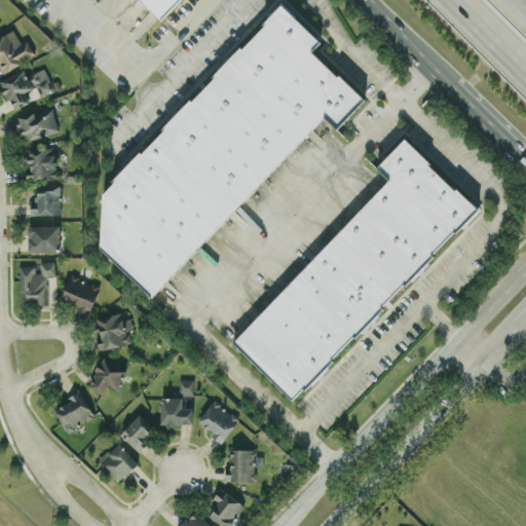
[(179,0),(143,0),(162,17),(179,0)]
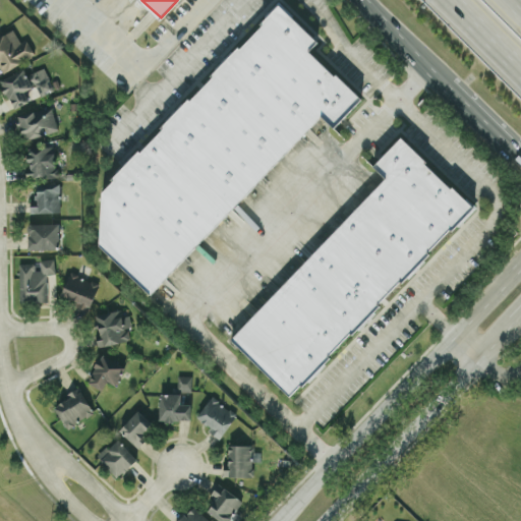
[(279,5),(107,185),(100,242),(152,292),(322,125),(331,133),(362,97),(311,52),(321,42),(279,5)]
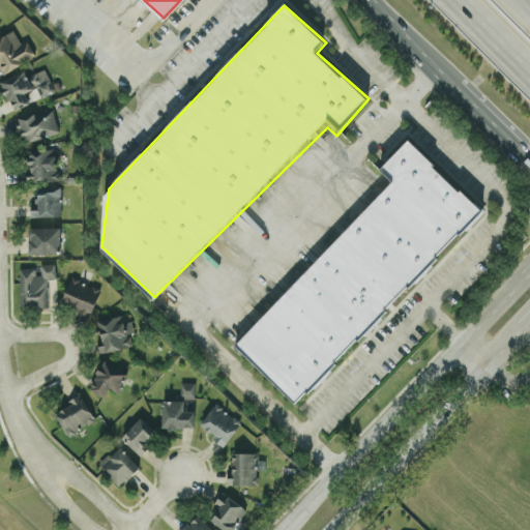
[(26,39),(21,42),(12,29),(0,36),(0,69),(2,75),(35,54),(26,39)]
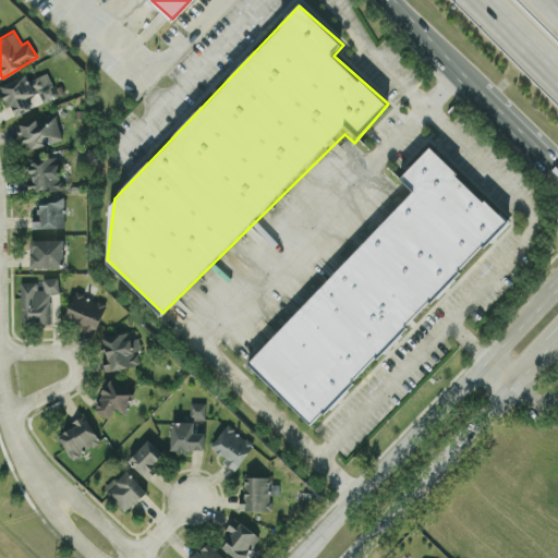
[(24,73),(0,84),(0,87),(13,113),(33,104),(28,96),(38,92),(43,101),(58,94),(47,71),(28,81),(24,73)]
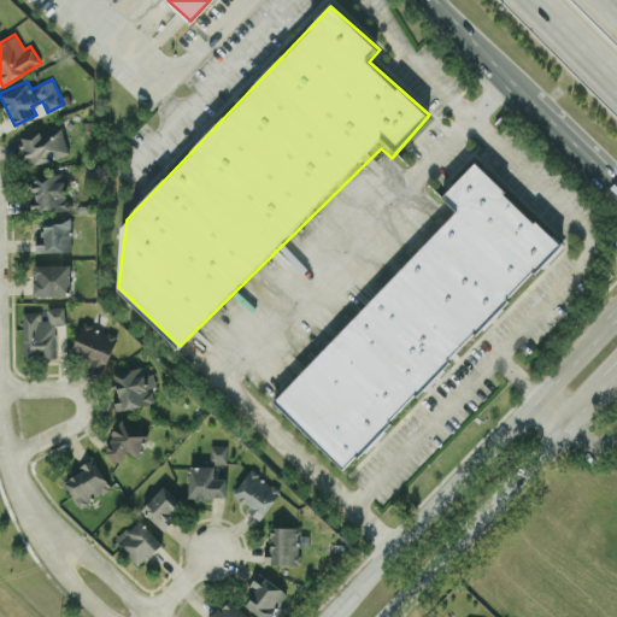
[(62,125),(19,135),(27,165),(68,154),(62,125)]
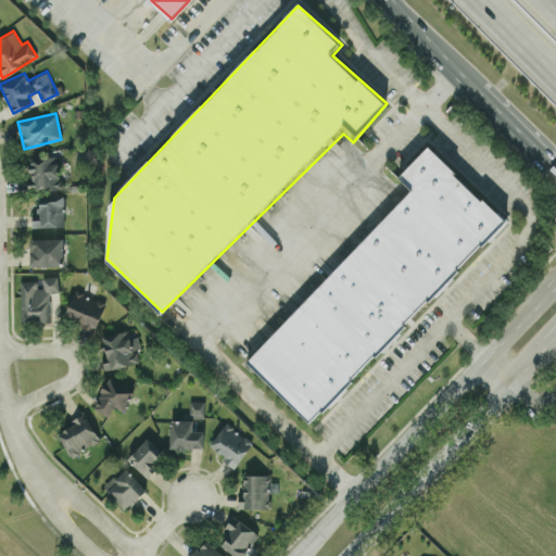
[(429,147),(401,177),(412,189),(248,361),(313,427),(507,219),(485,201),(429,147)]
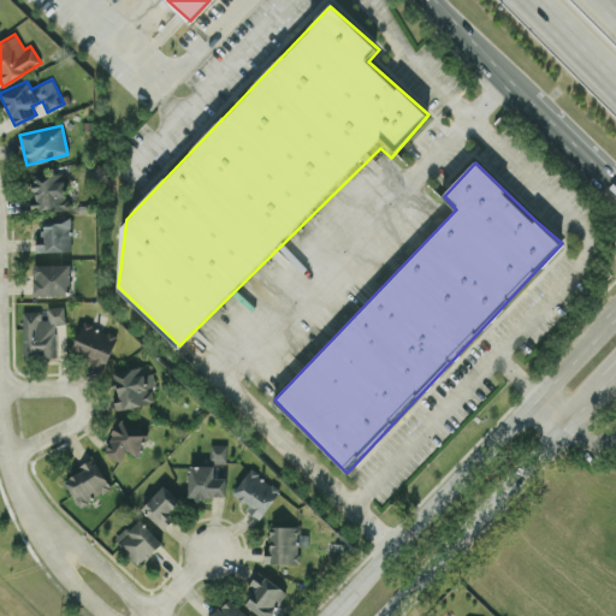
[(65,172),(31,173),(31,209),(66,208),(65,172)]
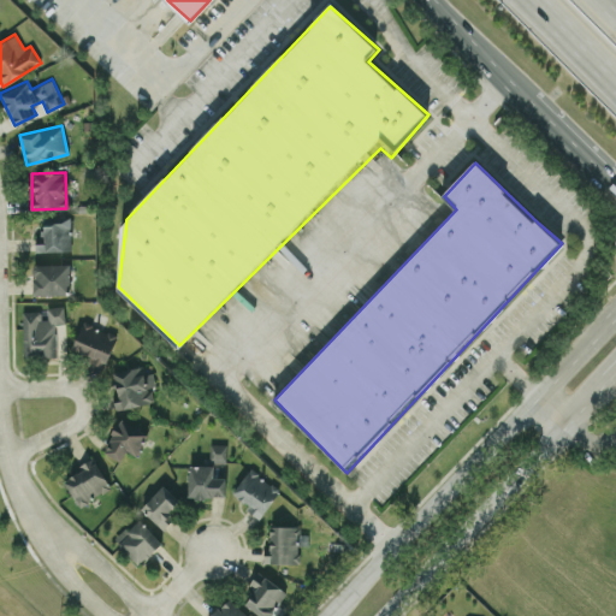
[(71,214),(43,215),(43,232),(35,232),(36,252),(71,250),(71,214)]
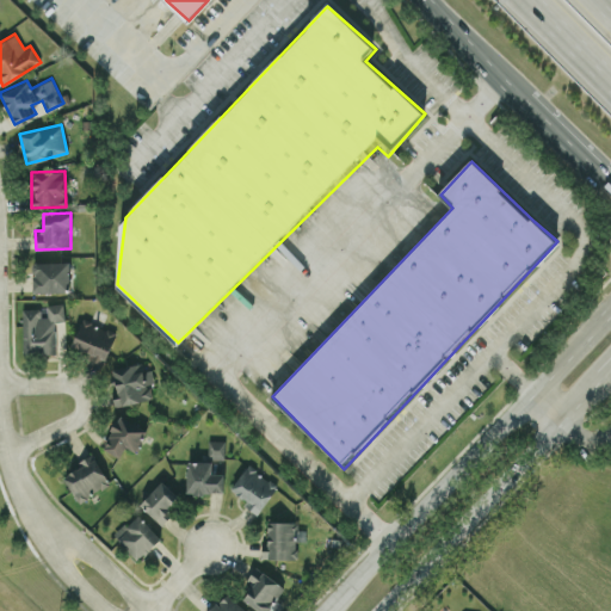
[(32,290),(69,291),(69,261),(34,261),(32,290)]
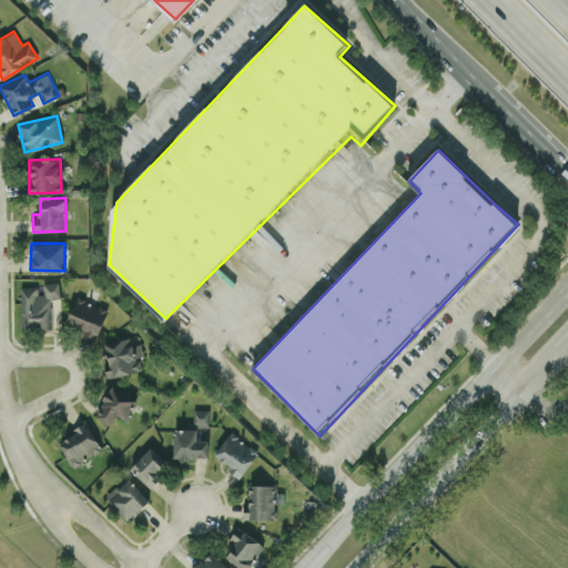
[(19,286),(20,328),(52,328),(51,298),(60,297),(59,282),(41,282),(41,286),(19,286)]
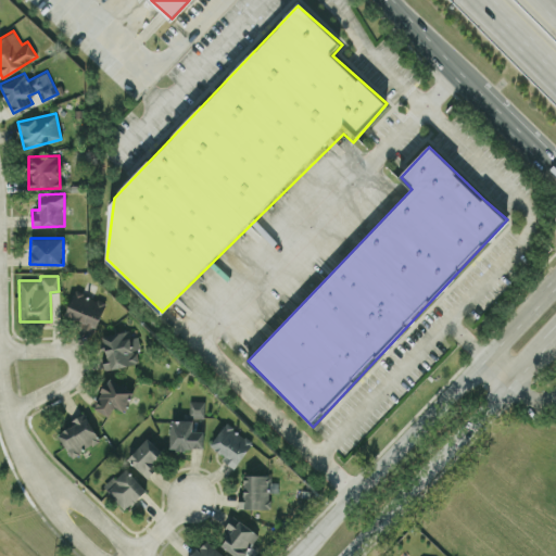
[(105,301),(74,289),(64,315),(81,321),(79,326),(95,331),(105,301)]
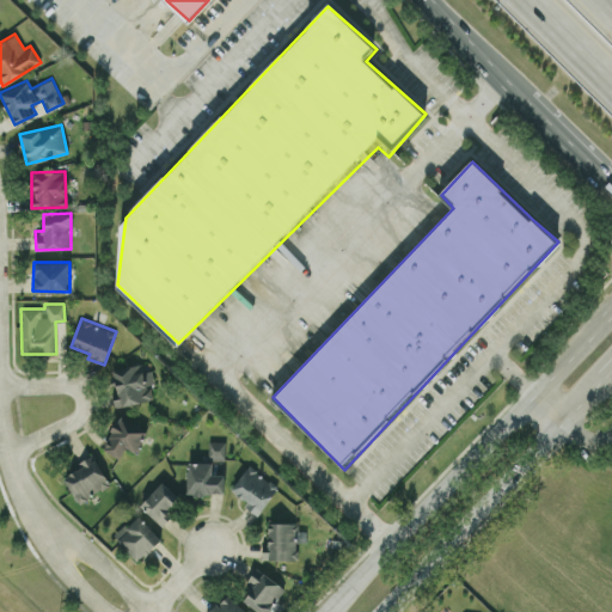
[(112,368),(117,405),(152,401),(150,384),(153,384),(151,363),(112,368)]
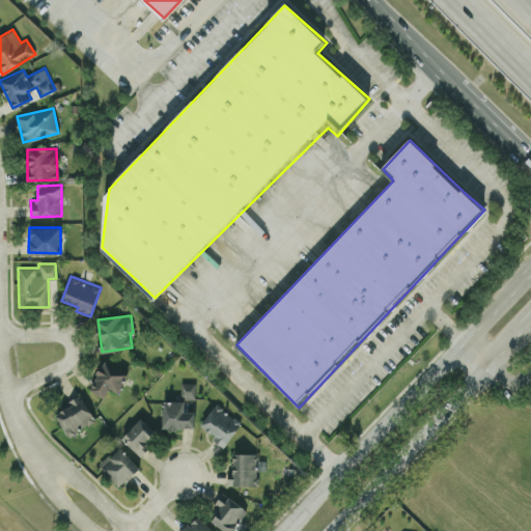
[(104,397),(109,387),(118,392),(128,372),(103,361),(89,389),(104,397)]
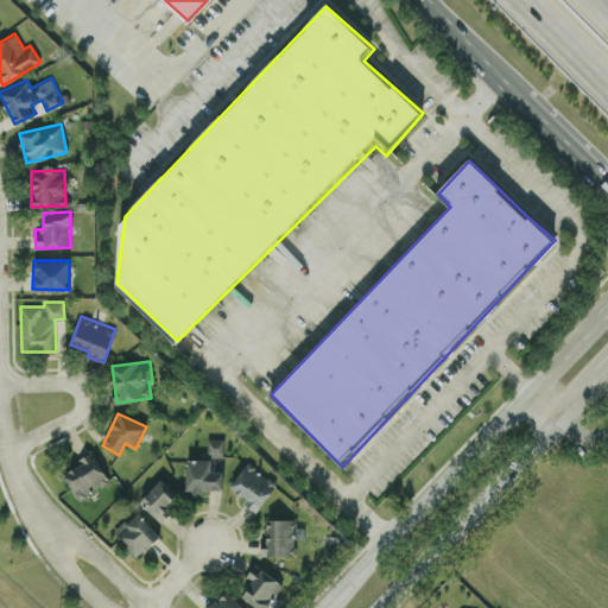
[(223,455),(223,438),(207,438),(207,455),(223,455)]
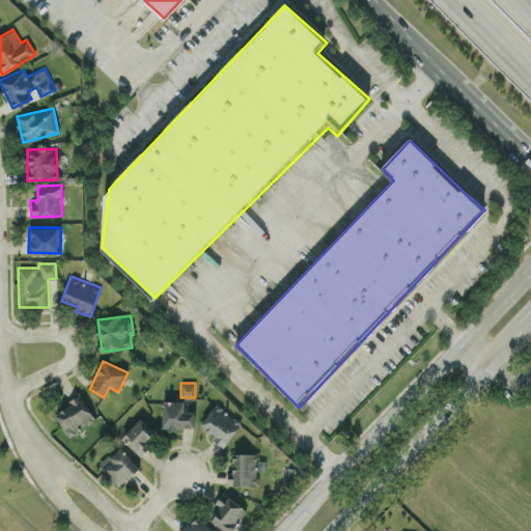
[(95,419),(80,395),(53,413),(68,437),(95,419)]
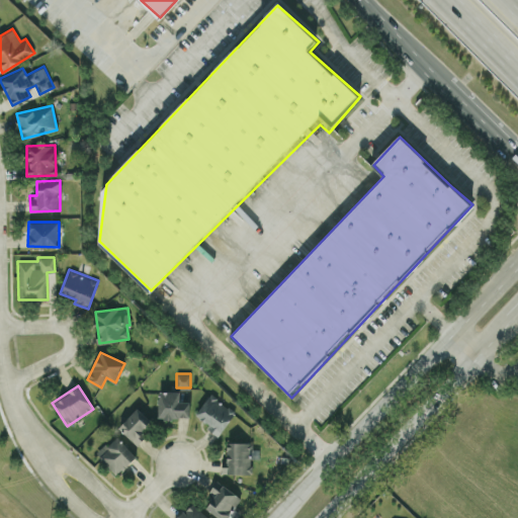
[(159,391),(158,417),(189,418),(189,401),(179,401),(179,392),(159,391)]
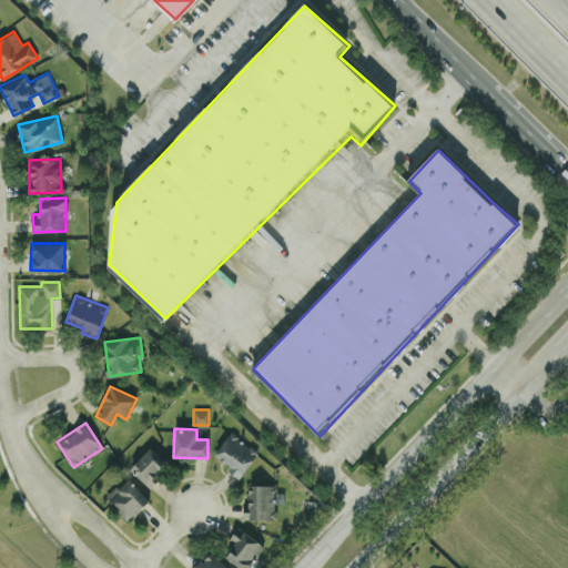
[(214,455),(230,465),(226,469),(240,478),(259,450),(230,432),(214,455)]
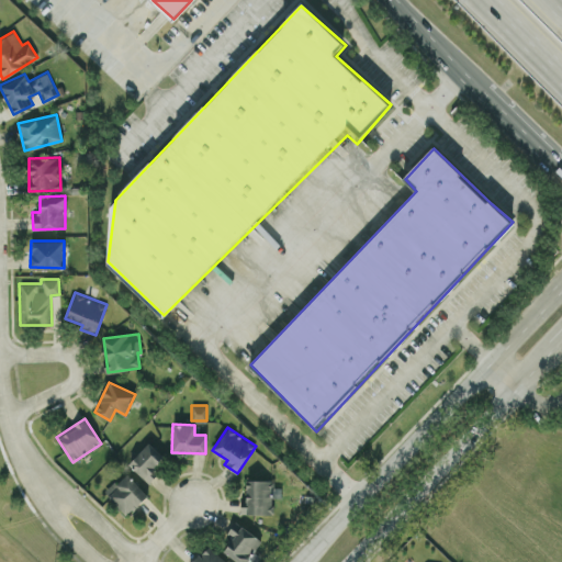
[(164,456),(148,441),(128,463),(148,482),(159,471),(155,465),(164,456)]
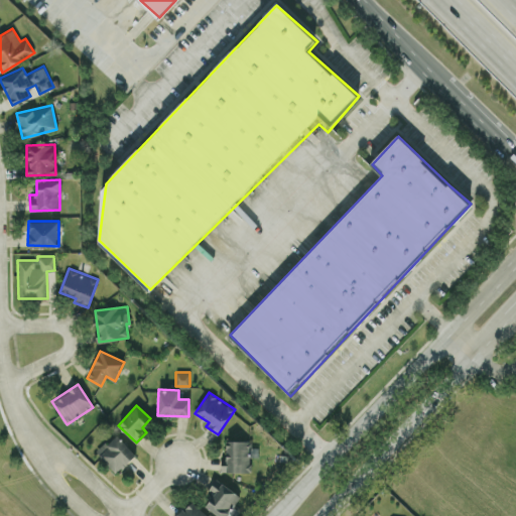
[(117,472),(135,455),(116,433),(97,452),(117,472)]
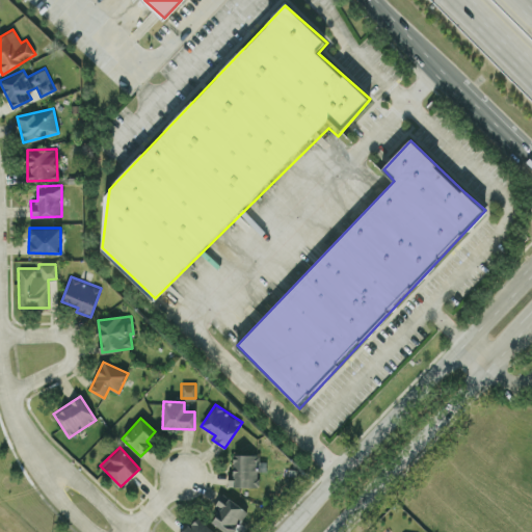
[(258,486),(259,454),(233,454),(233,472),(228,472),(228,485),(258,486)]
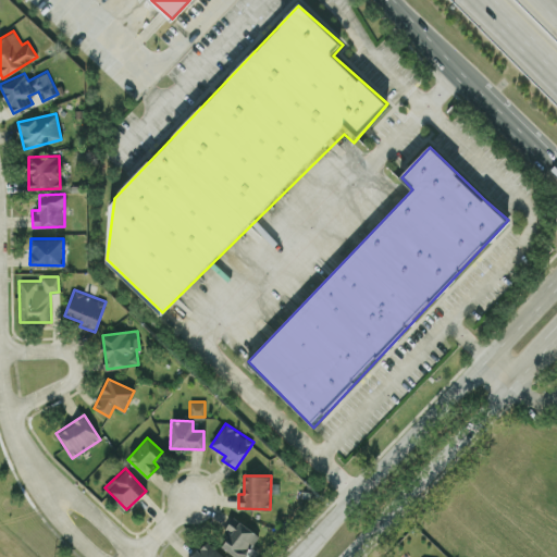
[(261,536),(233,516),(225,528),(231,532),(221,546),(236,556),(244,556),(248,552),(249,552),(261,536)]
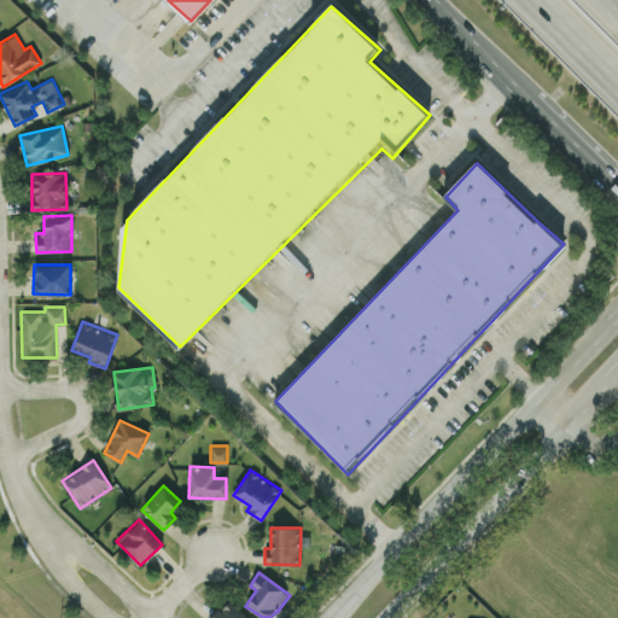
[(249,617),(228,599),(210,617),(249,617)]
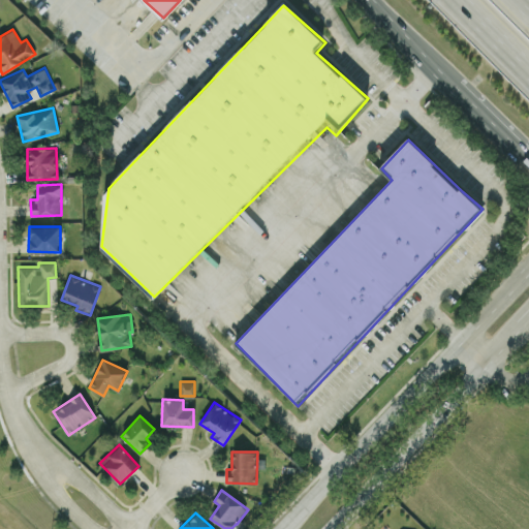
All buildings are outlined.
